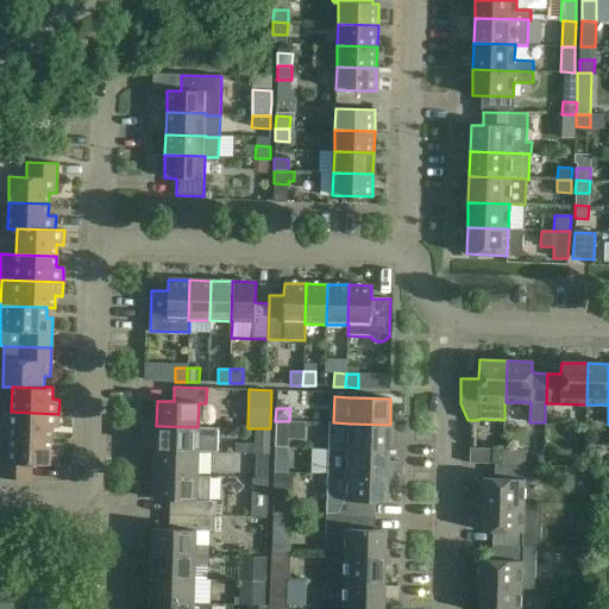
[(0,412),(0,437),(50,439),(51,427),(58,427),(58,414),(11,412),(11,413),(0,412)]
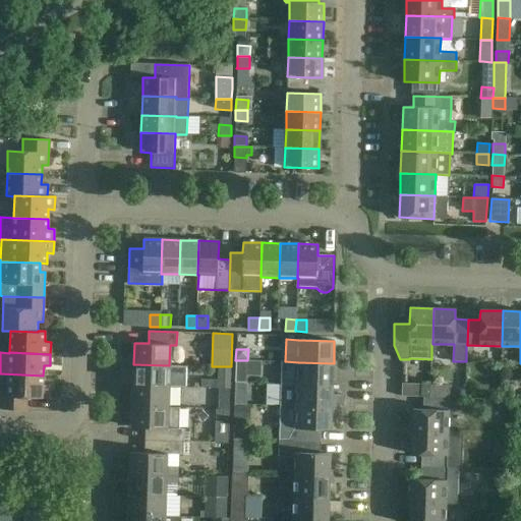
[(247,360),(235,360),(235,370),(247,371),(247,360)]
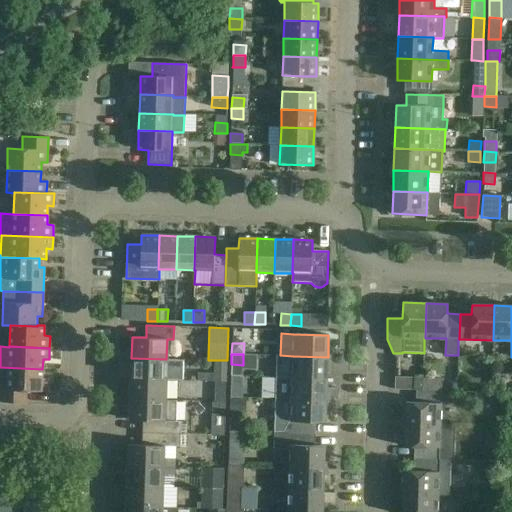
[(276,355),(276,378),(292,378),(292,377),(327,378),(328,357),(293,356),(280,355),(276,355)]
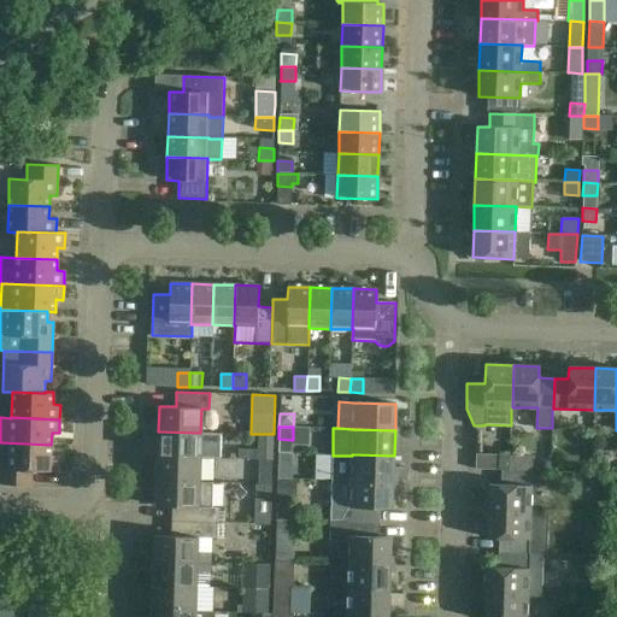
[(200,433),(158,432),(158,456),(200,457),(221,458),(221,434),(200,434),(200,433)]
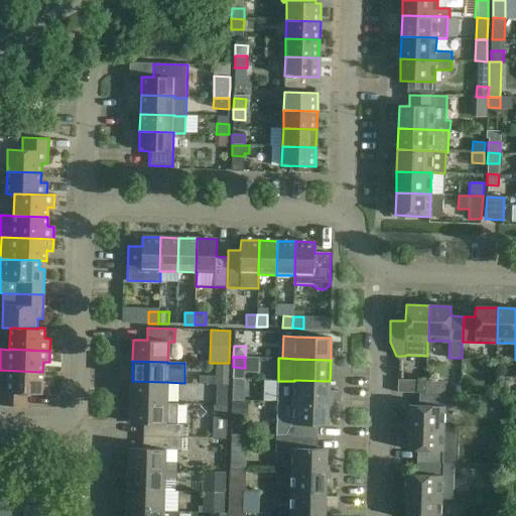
[(215,376),(215,383),(219,383),(228,384),(229,364),(215,364),(215,376)]
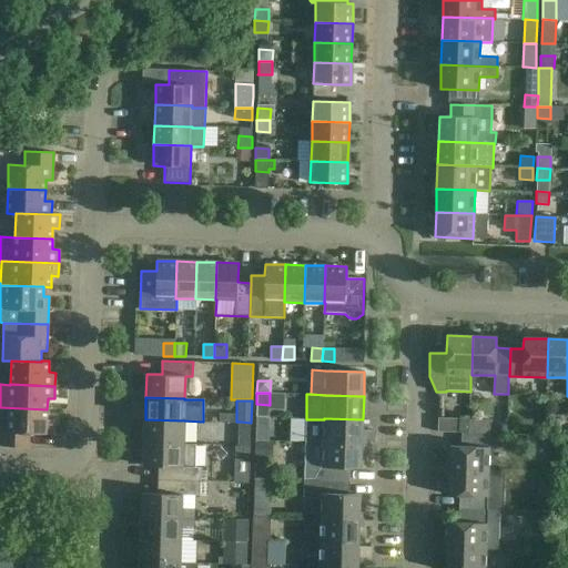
[(47,419),(47,409),(0,407),(0,432),(1,432),(1,446),(29,447),(30,434),(53,434),(53,421),(47,419)]
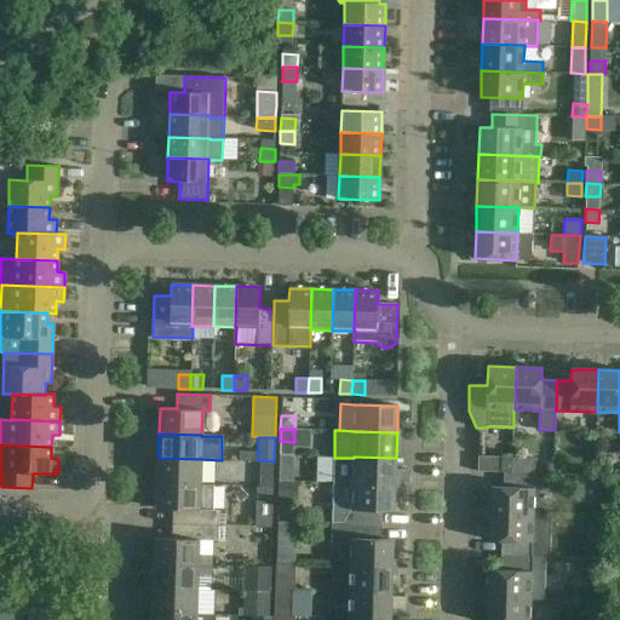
[(395,484),(396,458),(354,457),(354,458),(334,458),(333,482),(395,484)]
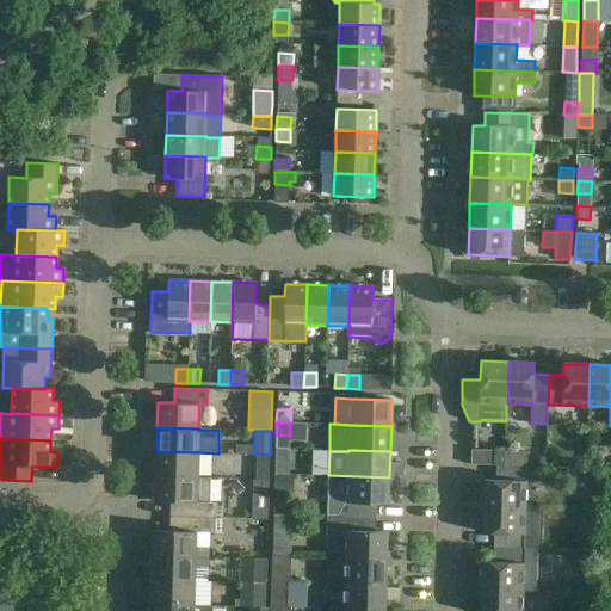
[(497,466),(504,466),(505,450),(494,450),(494,466),(497,466)]
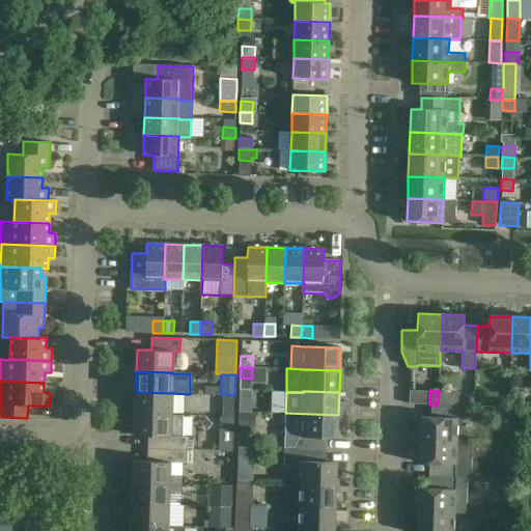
[(171,414),(172,393),(136,392),(135,413),(171,415),(171,414)]
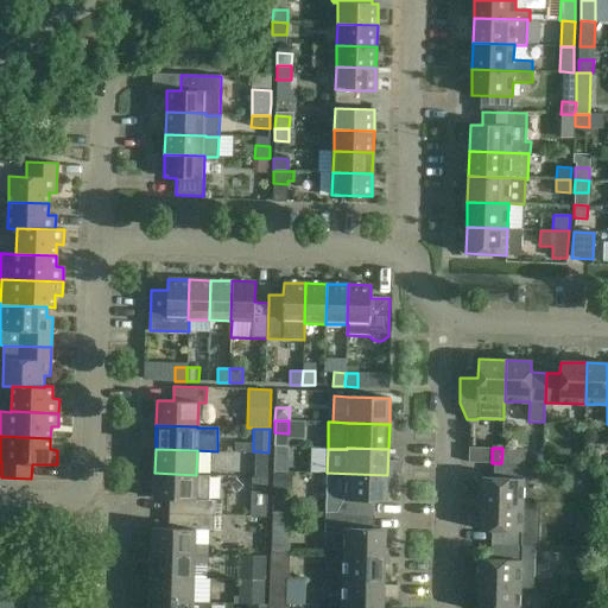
[(267,479),(268,453),(258,451),(257,477),(267,479)]
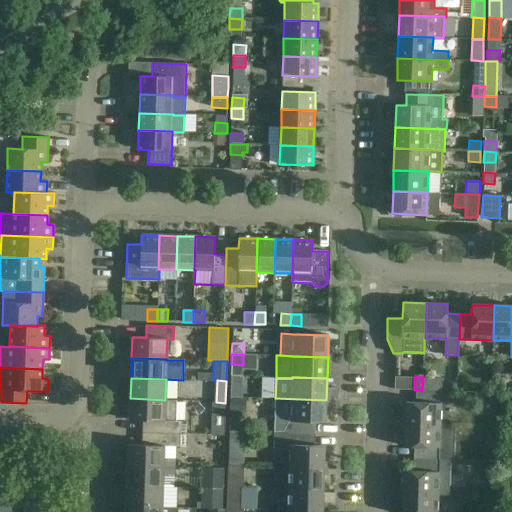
[(230,386),(230,397),(242,397),(242,386),(230,386)]
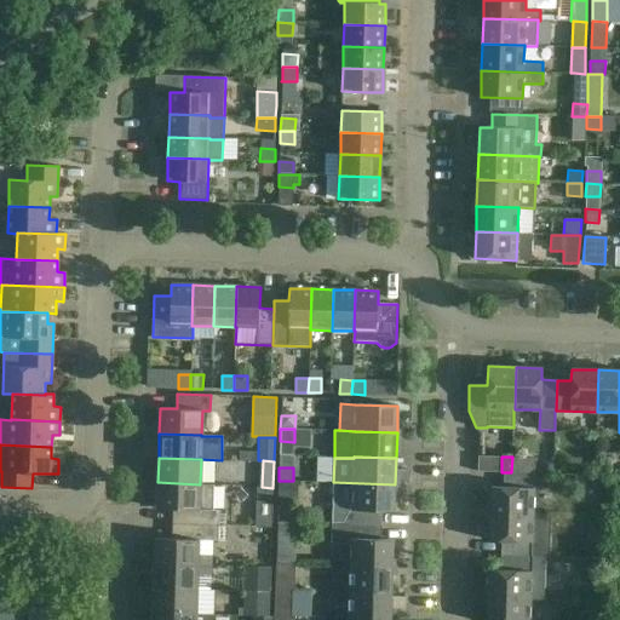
[(491,514),(533,516),(534,474),(511,472),(504,472),(504,487),(492,487),(491,514)]
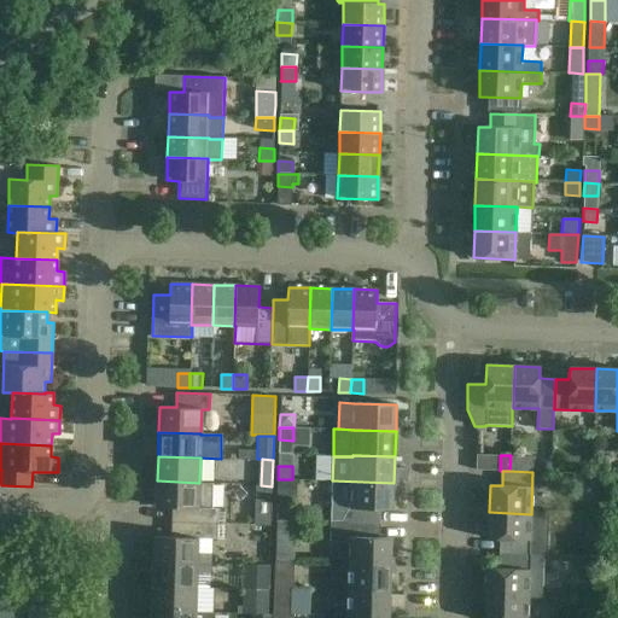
[(278,479),(277,500),(297,501),(297,479),(292,479),(278,479)]
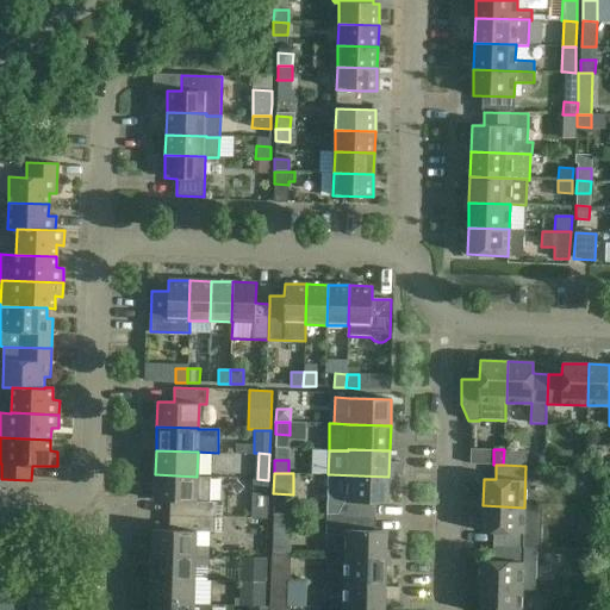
[(155,474),(154,499),(170,500),(170,515),(198,516),(216,516),(216,503),(210,503),(210,477),(197,475),(197,477),(155,474)]
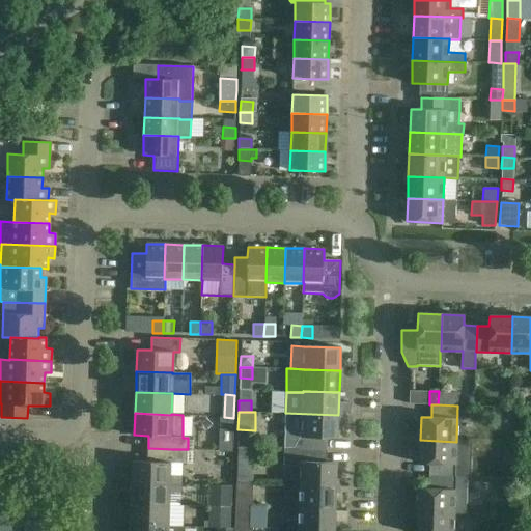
[(338,415),(285,413),(284,448),(327,449),(327,438),(338,438),(338,415)]
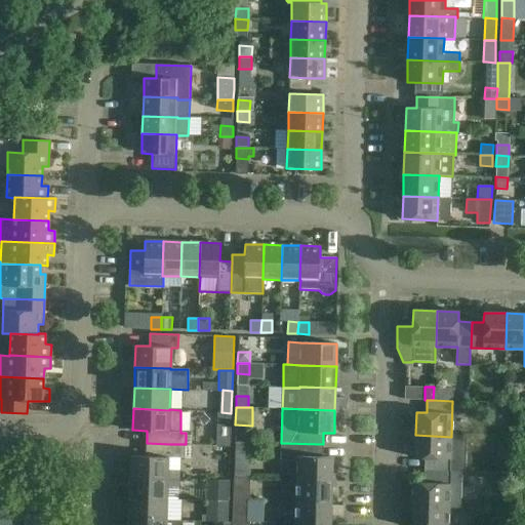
[(467,437),(451,437),(415,435),(414,457),(425,458),(423,471),(460,472),(465,472),(467,437)]
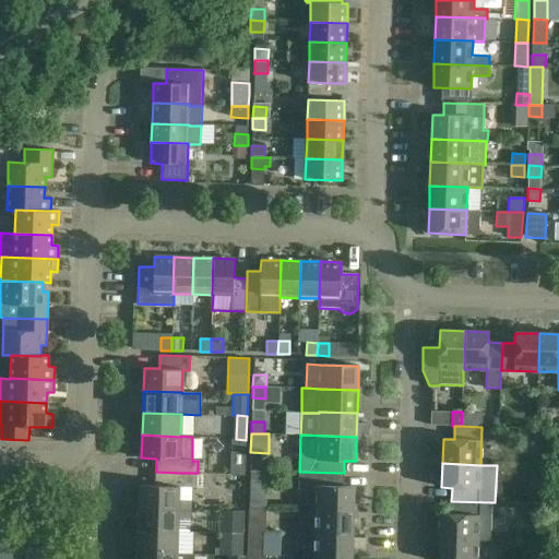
[(140,485),(140,508),(191,509),(191,500),(178,500),(179,486),(192,487),(197,487),(198,473),(181,473),(156,472),(155,486),(140,485)]
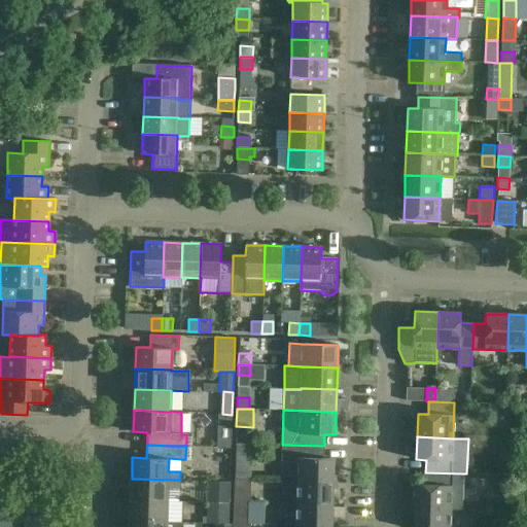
[(297,481),(332,482),(334,459),(323,458),(324,446),(282,445),(281,461),(299,461),(297,481)]
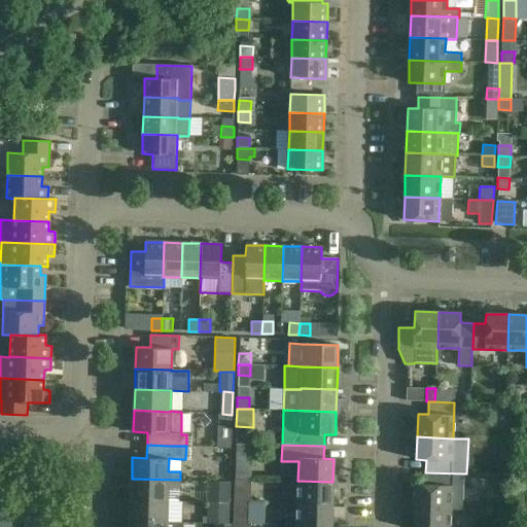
[(235,462),(234,479),(250,479),(251,462),(242,462),(235,462)]
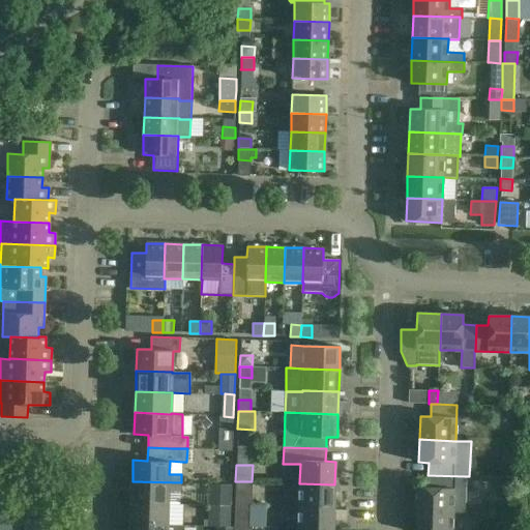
[(417,510),(452,511),(464,511),(465,476),(428,475),(428,488),(418,487),(417,510)]
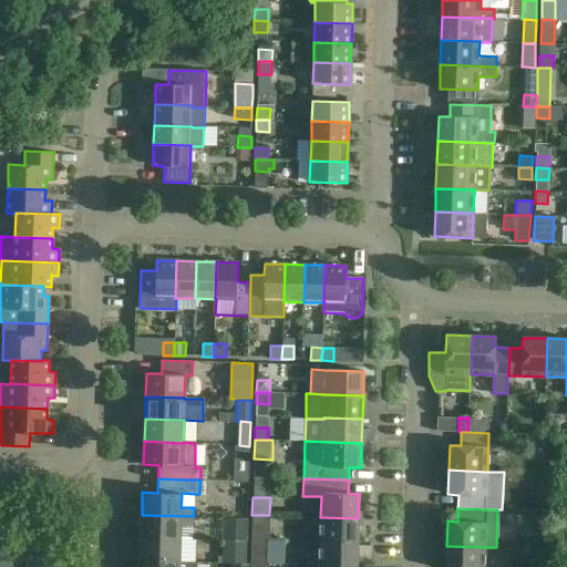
[(193,539),(194,516),(142,515),(141,537),(179,538),(179,539),(193,539)]
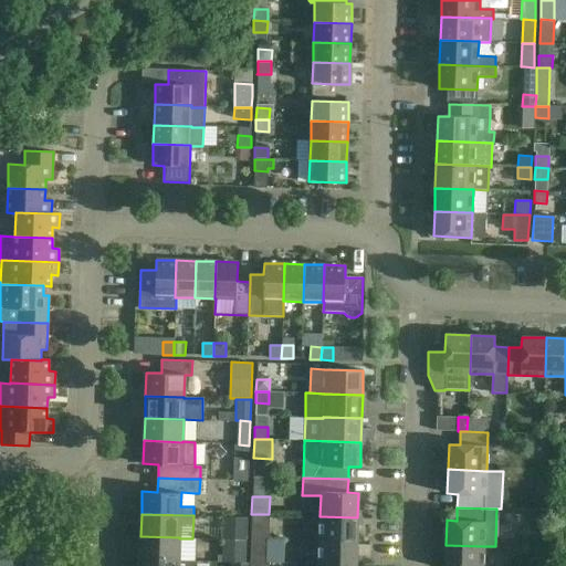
[(251,514),(251,526),(269,526),(269,514),(251,514)]
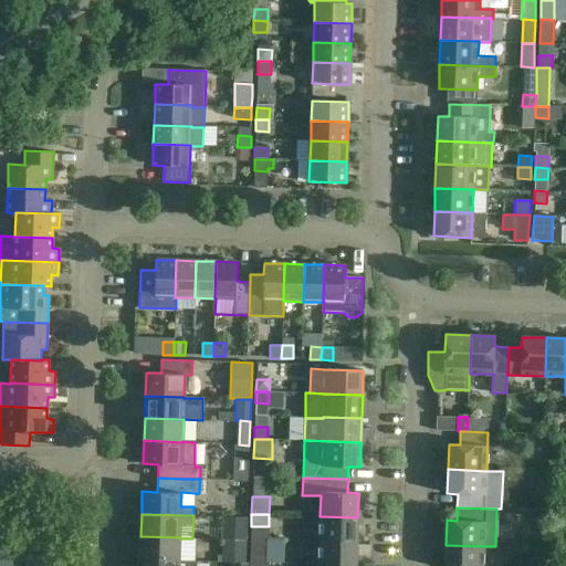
[(357,541),(357,517),(320,516),(318,540),(357,541)]
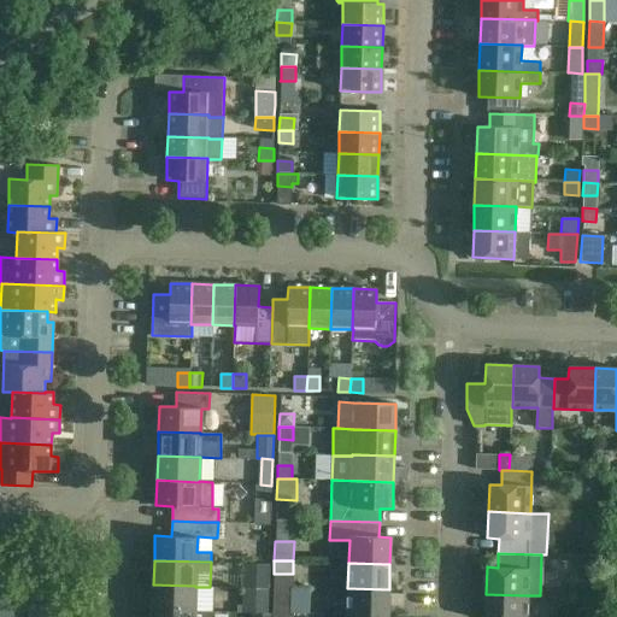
[(244,587),(269,588),(270,564),(244,564),(244,587)]
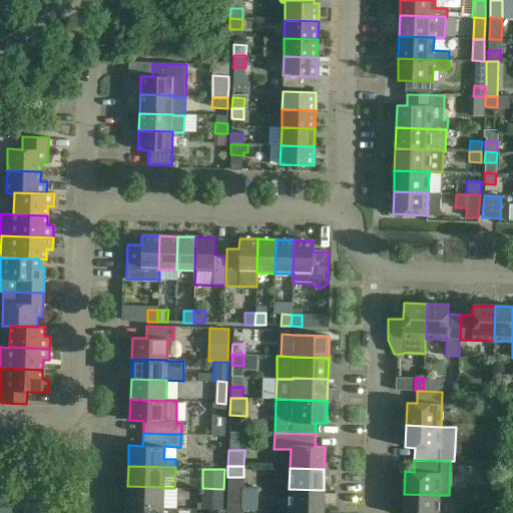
[(162,508),(162,488),(162,487),(127,486),(127,507),(162,508)]
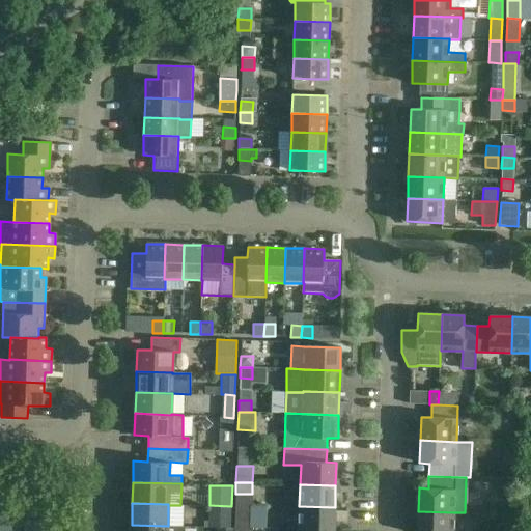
[(231,527),(231,506),(210,505),(208,527),(217,527),(231,527)]
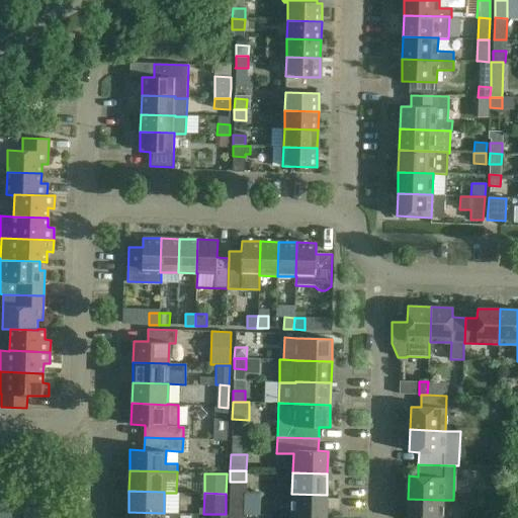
[(229,504),(229,514),(245,515),(246,493),(230,493),(229,504)]
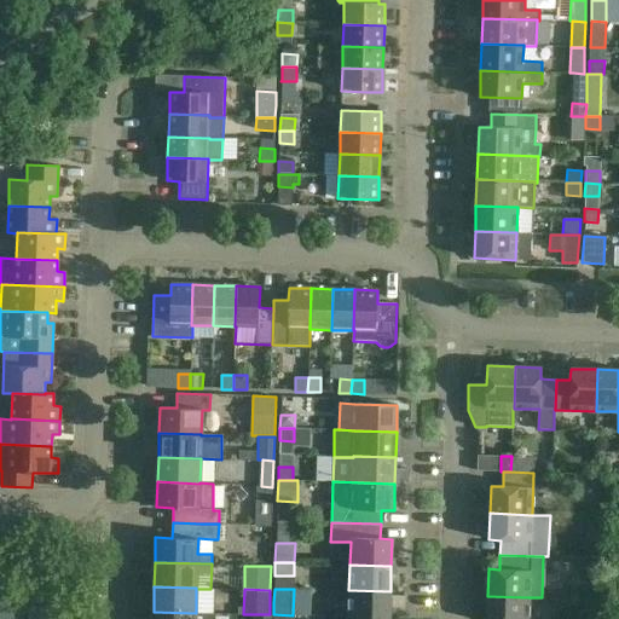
[(389,618),(391,591),(348,590),(348,607),(336,606),(335,617),(389,618)]
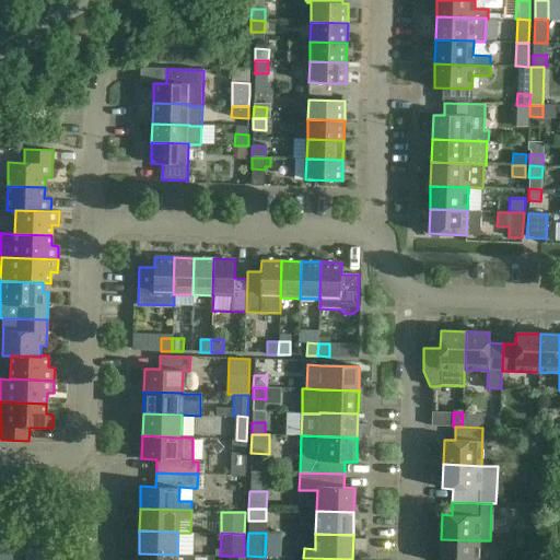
[(477,559),(478,540),(441,539),(440,559),(477,559)]
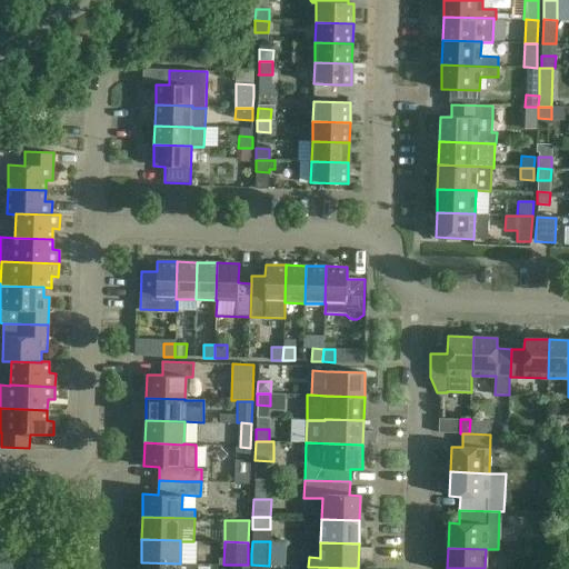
[(61,568),(62,567),(55,559),(27,558),(26,567),(20,567),(20,566),(10,556),(0,555),(0,568),(61,568)]
